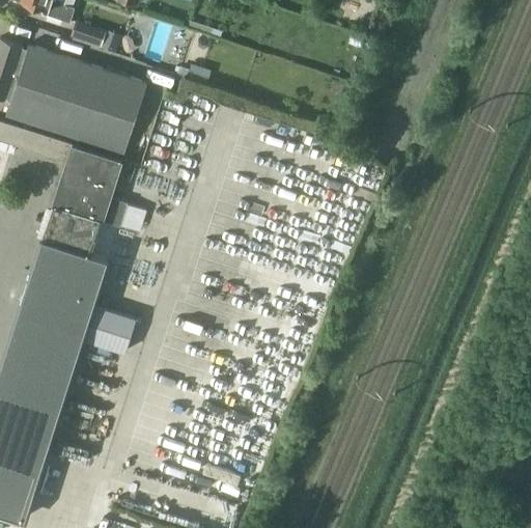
[(16,0),(48,11),(47,16),(71,24),(76,8),(53,1),(53,0),(16,0)]
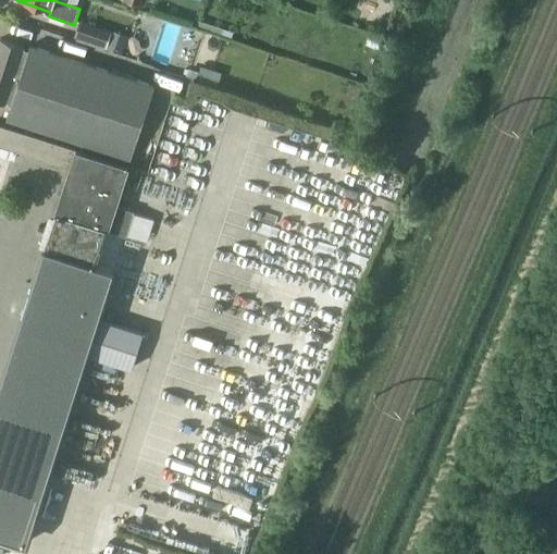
[(106,49),(108,50),(107,51),(123,57),(128,38),(118,35),(81,23),(75,37),(71,35),(69,40),(104,52),(106,49)]
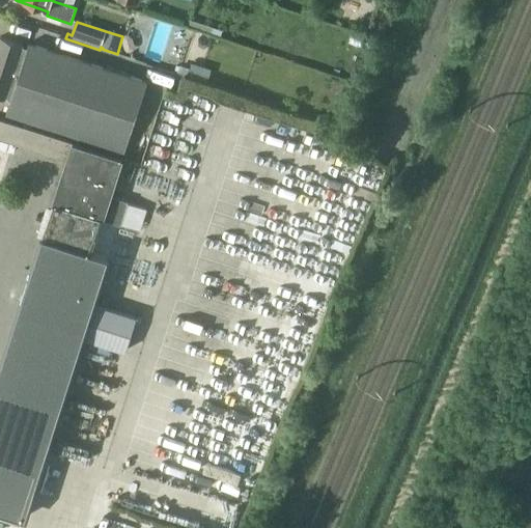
[(0,100),(10,105),(29,49),(2,39),(0,45),(0,100)]
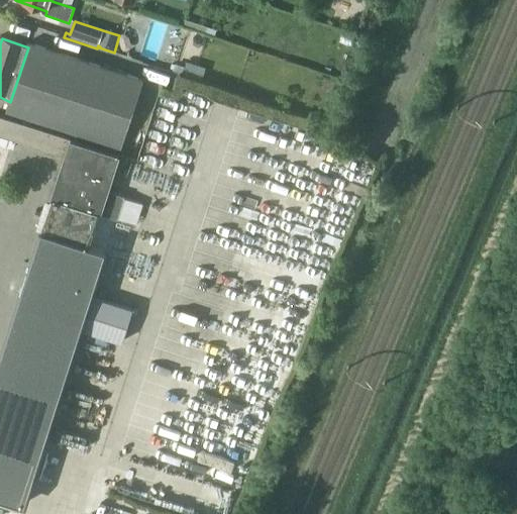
[(10,102),(6,113),(121,149),(143,82),(29,44),(28,47),(10,102)]
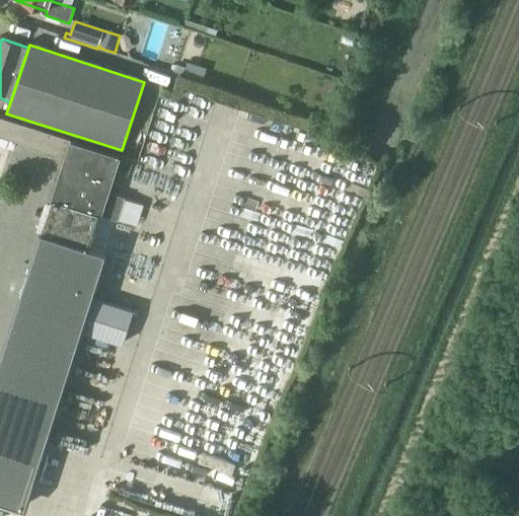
[(182,80),(194,84),(197,73),(186,70),(182,80)]
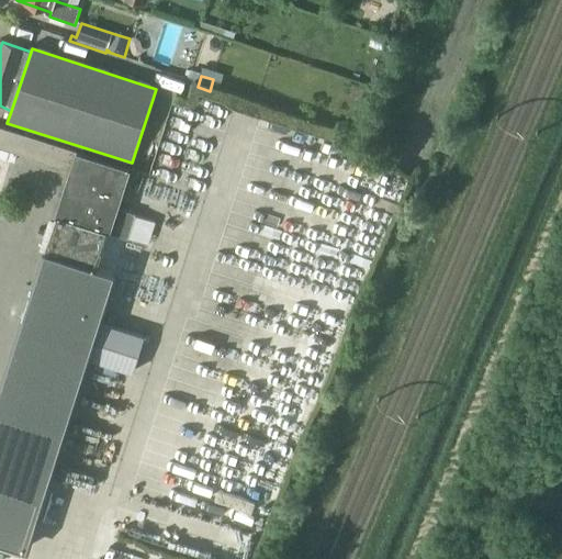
[(131,171),(0,129),(0,148),(72,172),(31,299),(0,393),(0,489),(24,498),(131,171)]
